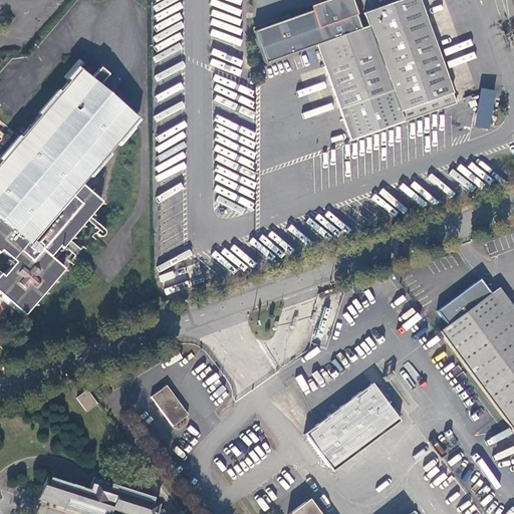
[(241,0),(210,0),(210,20),(211,16),(211,25),(214,26),(210,35),(226,41),(228,41),(240,46),(241,44),(241,0)]
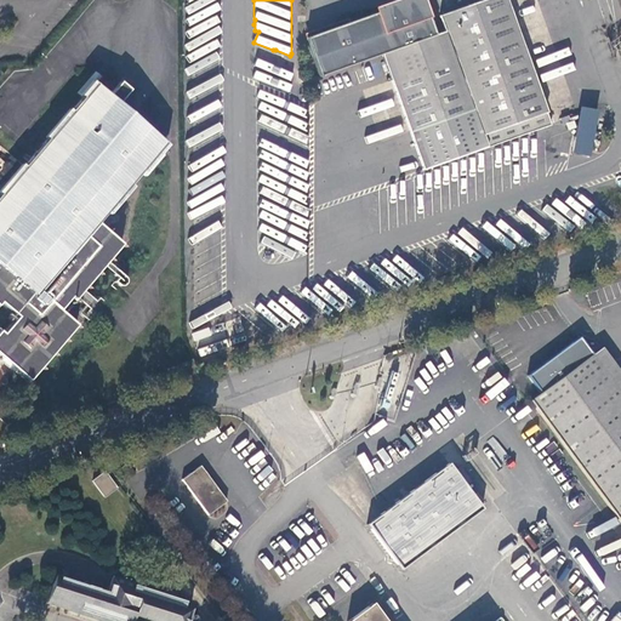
[(423,0),(406,0),(307,35),(320,75),(382,52),(423,169),(551,125),(507,0),(480,0),(440,15),(445,30),(436,34),(423,0)]
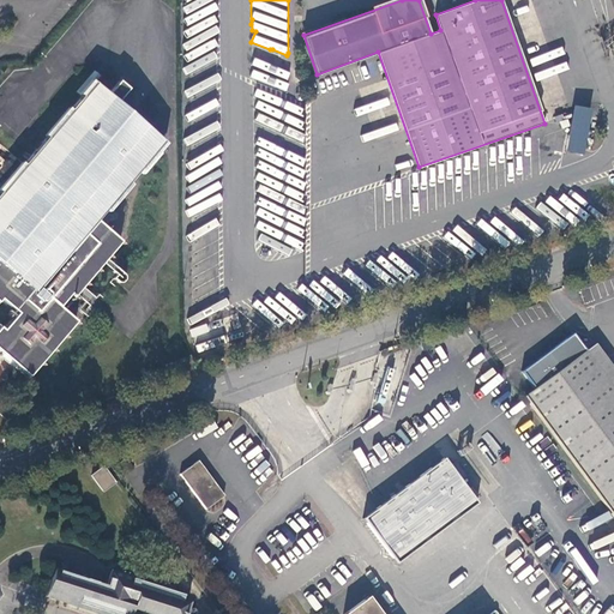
[(23,166),(0,192),(0,300),(17,314),(1,331),(0,329),(0,353),(28,377),(74,323),(58,308),(70,295),(72,298),(102,264),(106,259),(121,242),(96,221),(139,170),(142,173),(166,144),(116,103),(128,89),(119,82),(107,95),(94,83),(100,77),(90,68),(73,90),(82,97),(23,166)]
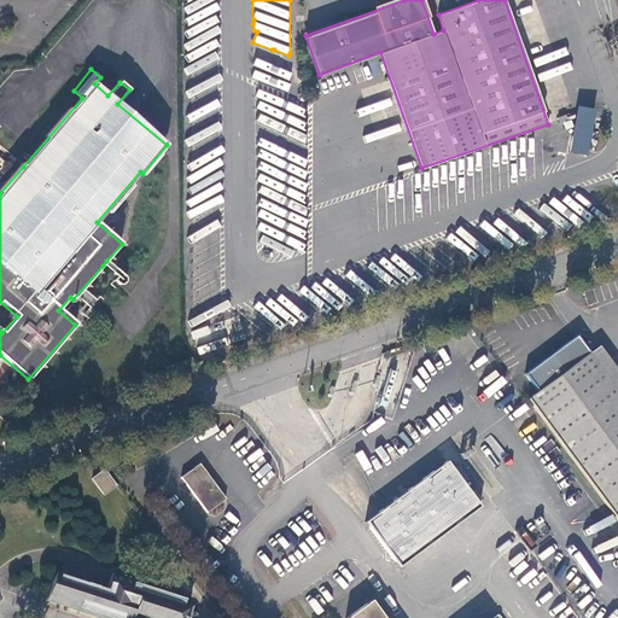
[(590,155),(594,108),(576,106),(572,152),(590,155)]
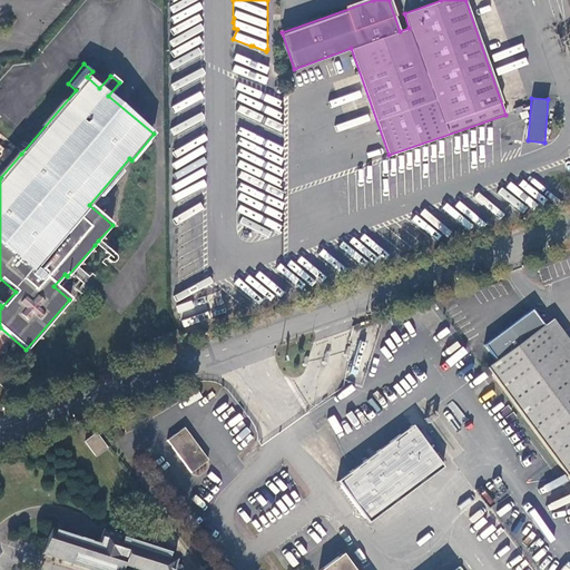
[(276,226),(277,209),(255,208),(254,217),(251,217),(249,227),(257,227),(257,225),(276,226)]
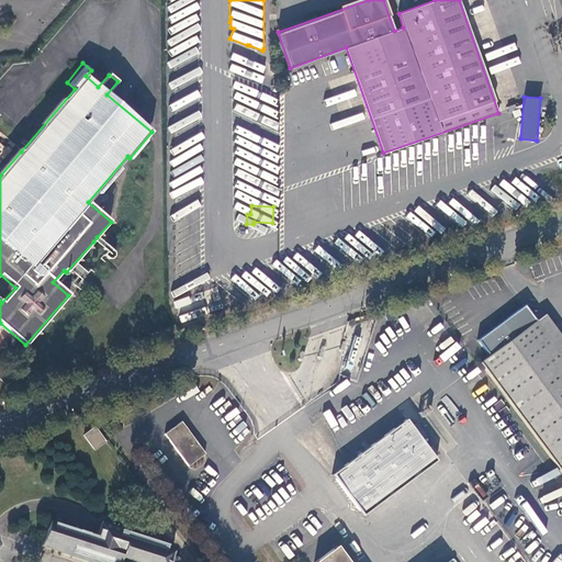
[(97,237),(93,242),(102,249),(105,245),(97,237)]
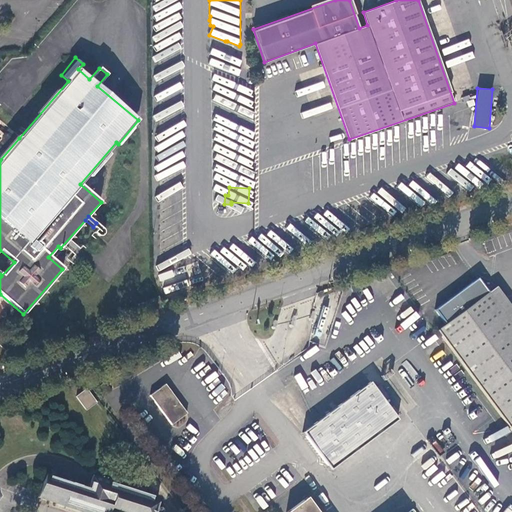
[(103,230),(96,223),(93,227),(97,230),(95,234),(98,236),(101,236),(103,235),(103,234),(104,233),(104,232),(103,230)]
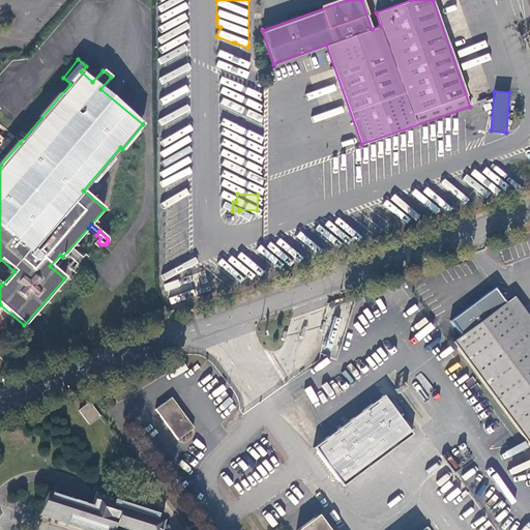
[(529,336),(494,288),(450,321),(461,335),(452,342),(525,440),(524,441),(529,449),(529,336)]
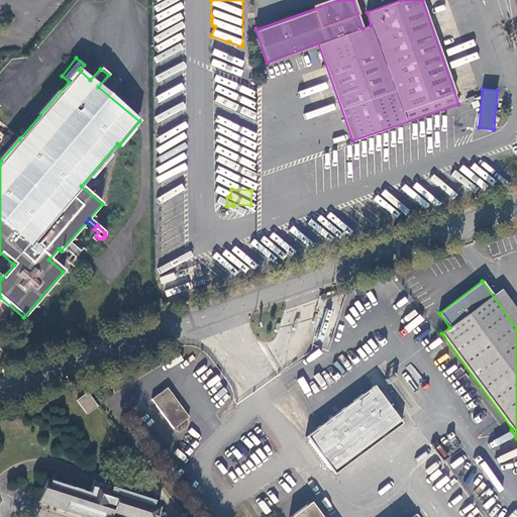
[(152,314),(163,310),(162,306),(160,301),(149,304),(152,314)]
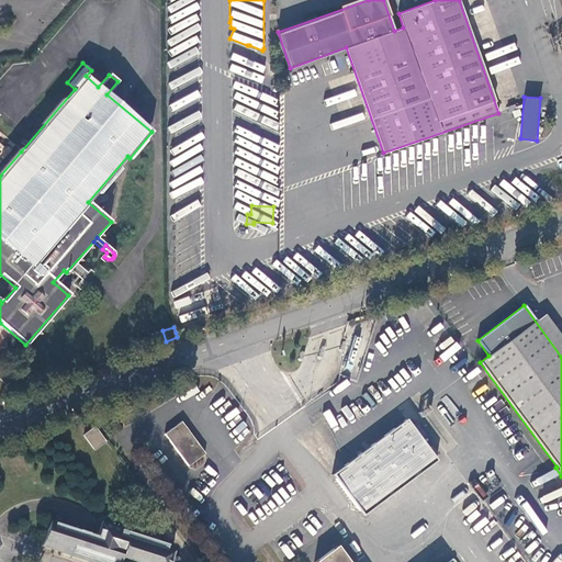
[(152,334),(154,340),(163,337),(160,330),(152,334)]
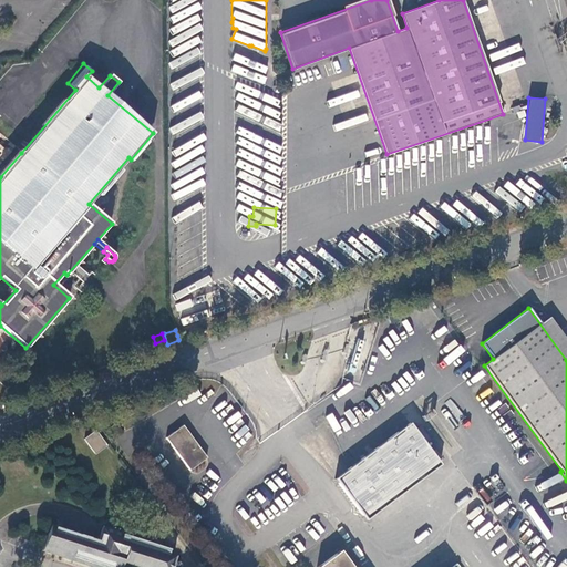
[(10,393),(12,400),(28,394),(26,389),(10,393)]
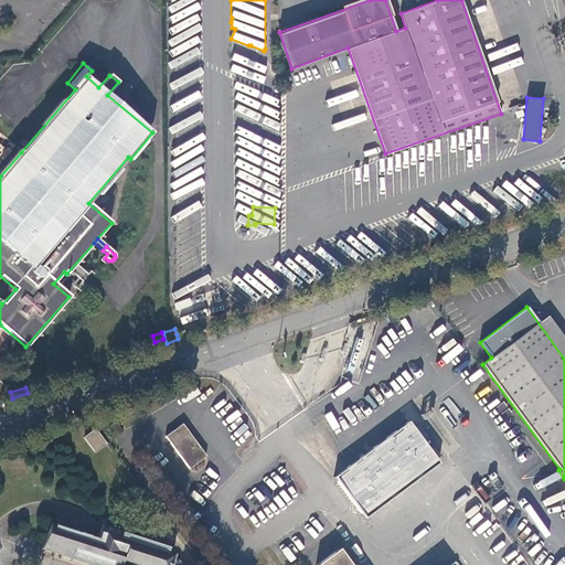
[(116,422),(107,428),(115,438),(124,432),(116,422)]
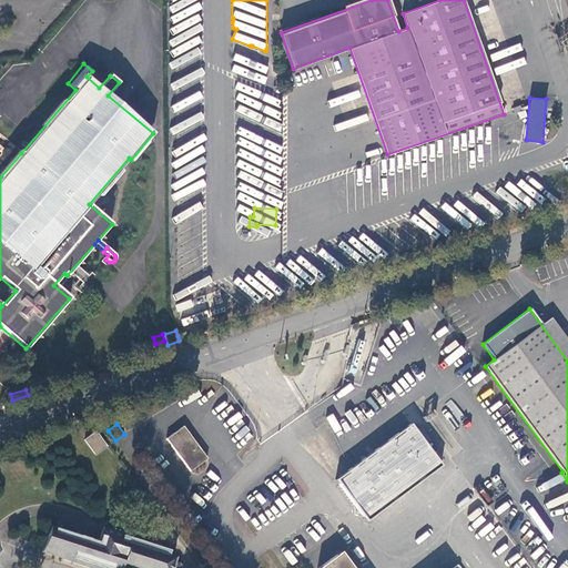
[(411,425),(336,479),(366,519),(440,465),(411,425)]
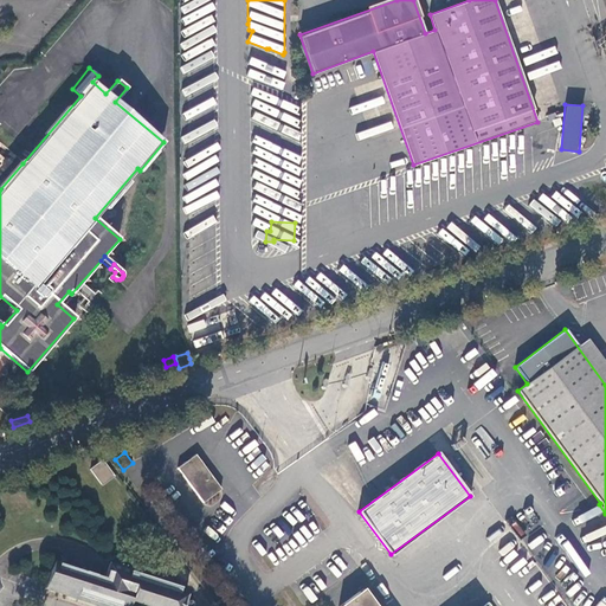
[(195,455),(178,468),(204,502),(221,489),(195,455)]
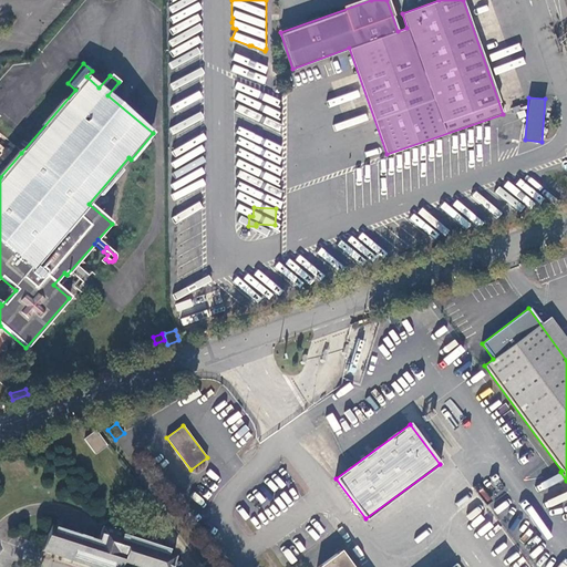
[(95,432),(84,440),(95,453),(105,445),(95,432)]
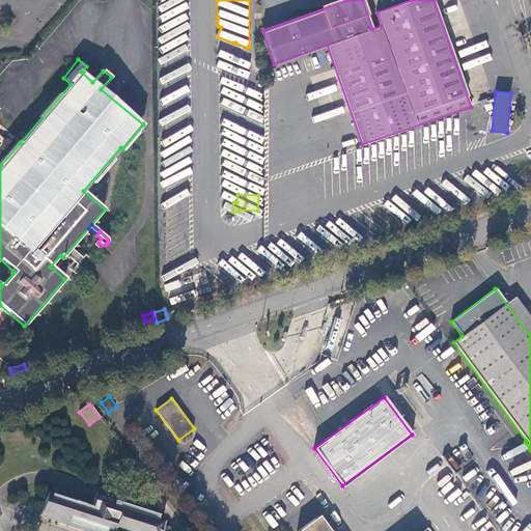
[(47,492),(39,515),(89,530),(113,530),(115,526),(133,530),(158,530),(163,515),(148,510),(149,507),(142,505),(141,508),(95,494),(91,506),(47,492)]
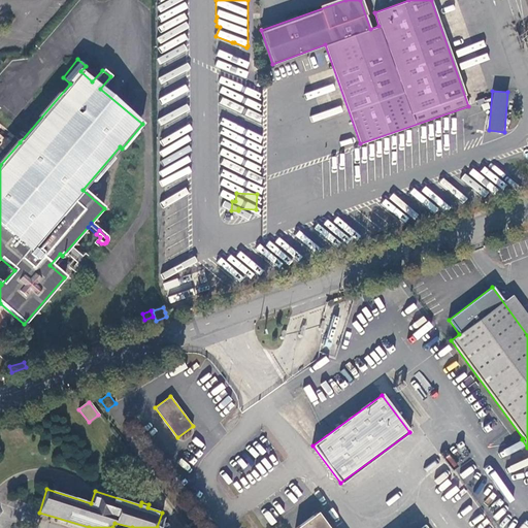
[(323,527),(314,516),(296,527),(323,527)]
